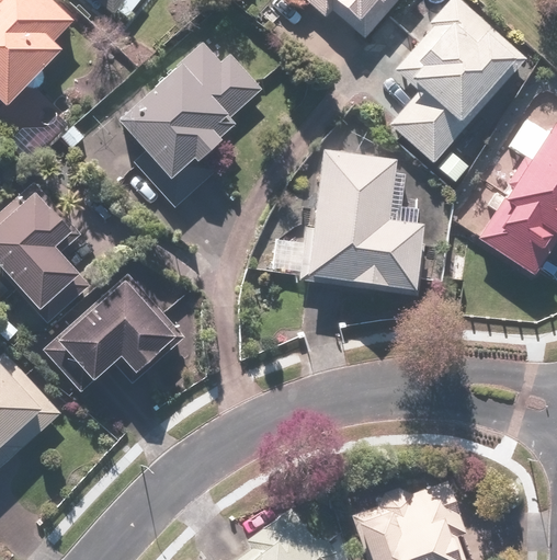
[(0,106),(3,110),(65,48),(54,37),(74,18),(55,0),(0,0),(0,106)]
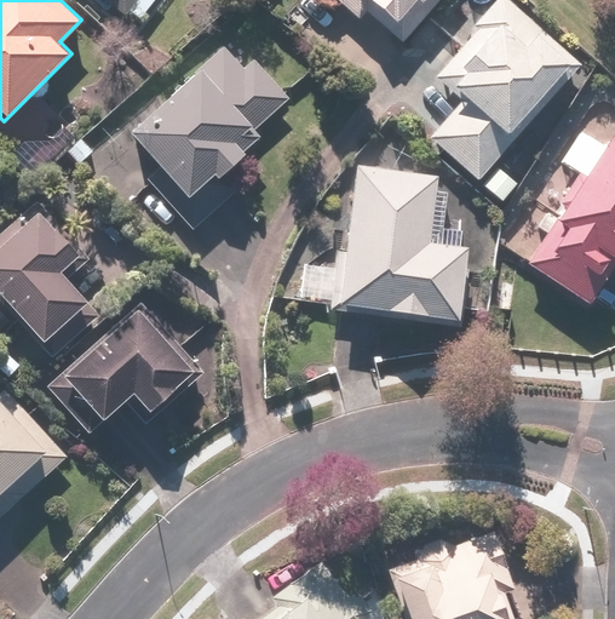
[(104,0),(121,16),(134,0),(104,0)]
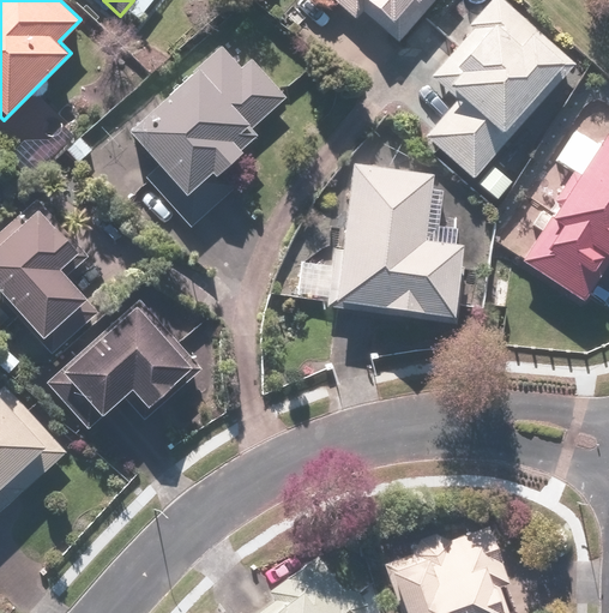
[(442,0),(350,0),(396,46),(442,0)]
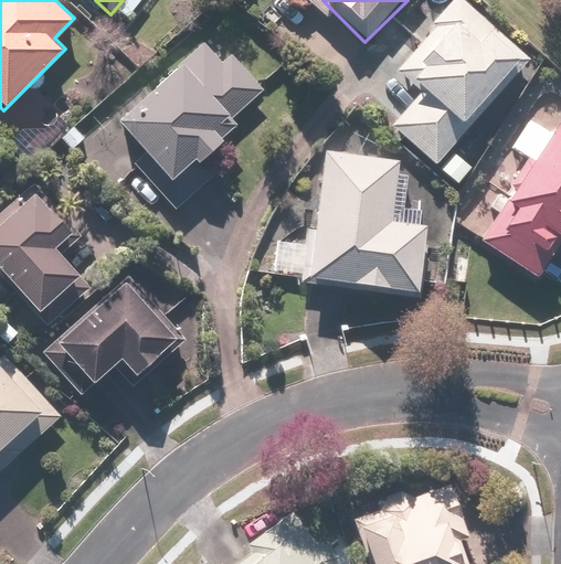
[(525,60),(456,0),(450,0),(391,66),(420,91),(391,123),(434,161),(525,60)]
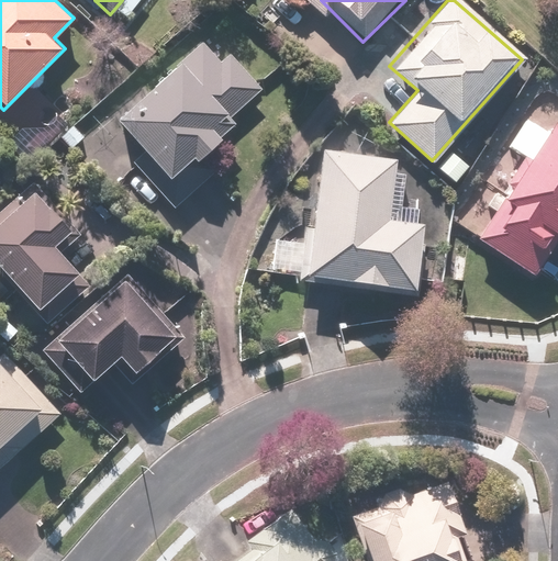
[(219,64),(200,43),(119,118),(146,147),(127,164),(174,212),(215,172),(202,159),(241,123),(233,115),(259,89),(227,55),(219,64)]
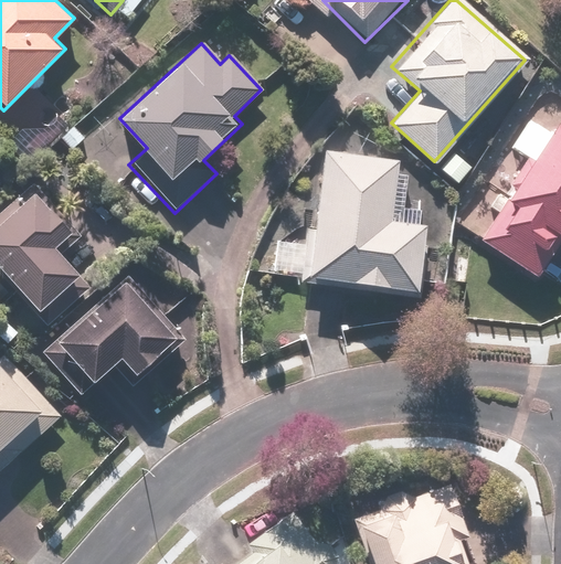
[(560,119),(558,118),(546,135),(526,120),(504,151),(520,162),(497,197),(489,191),(463,229),(533,279),(560,240),(560,119)]
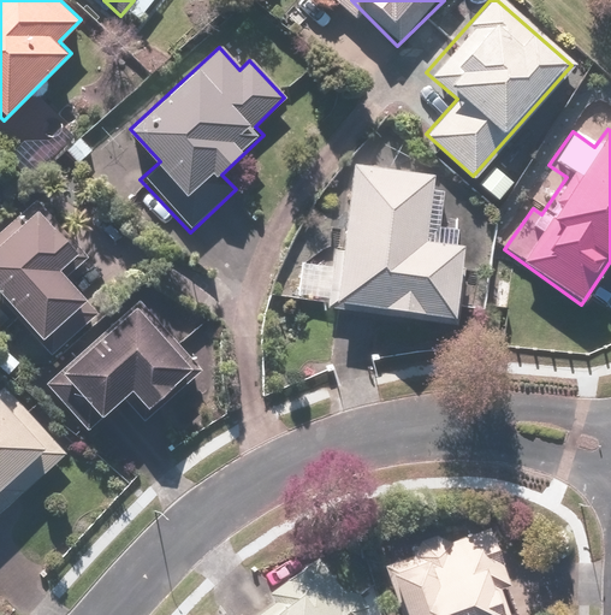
[(433,172),(354,166),(349,229),(333,228),(328,307),(458,315),(463,246),(456,244),(457,226),(439,225),(442,190),(432,190),(433,172)]
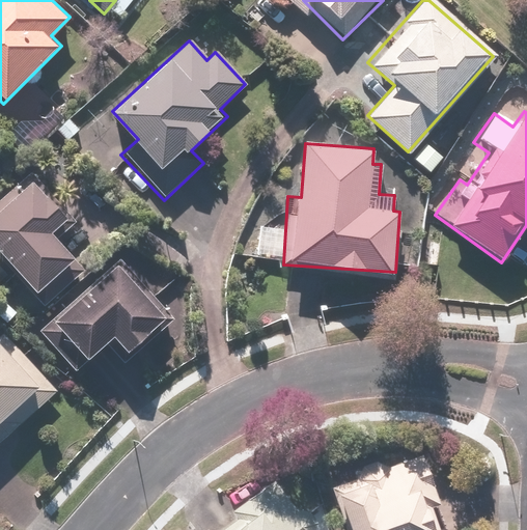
[(14,184),(20,192),(0,208),(0,242),(40,287),(76,256),(54,232),(72,218),(29,170),(14,184)]
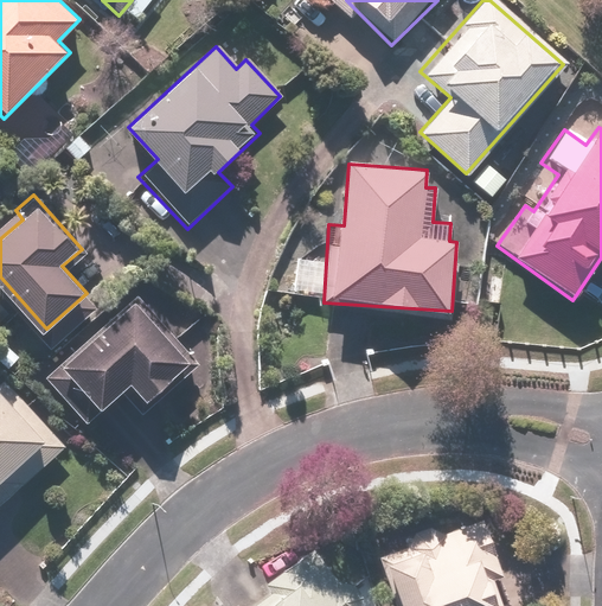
[(194,365),(138,299),(46,377),(88,425),(134,386),(149,404),(194,365)]
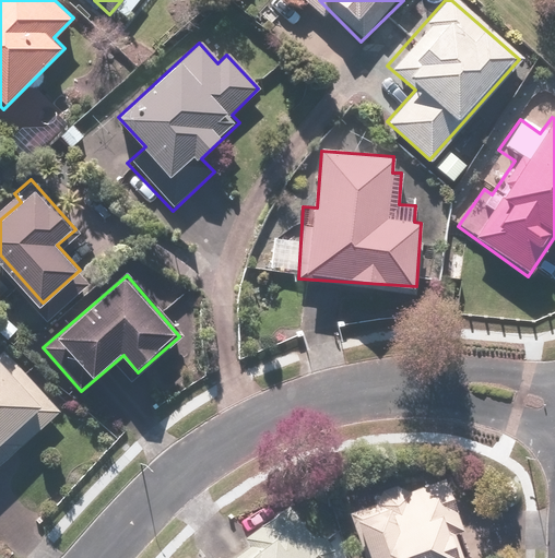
[(0,464),(59,411),(4,351),(0,355),(0,464)]
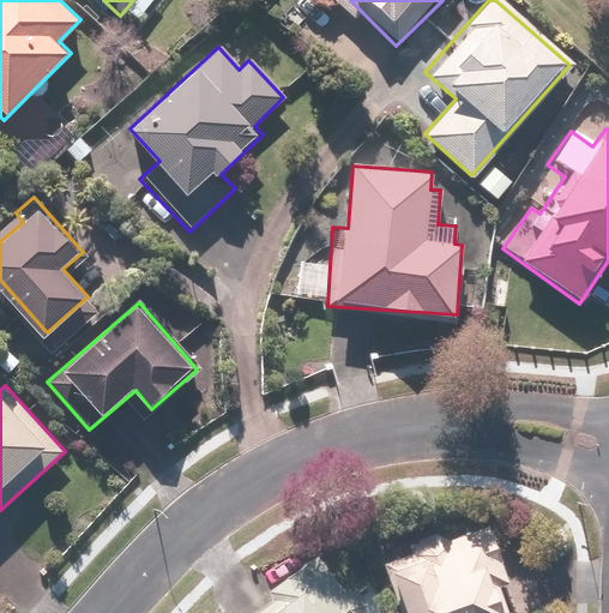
[(487,515),(380,551),(401,611),(404,610),(405,612),(506,612),(498,587),(510,583),(487,515)]
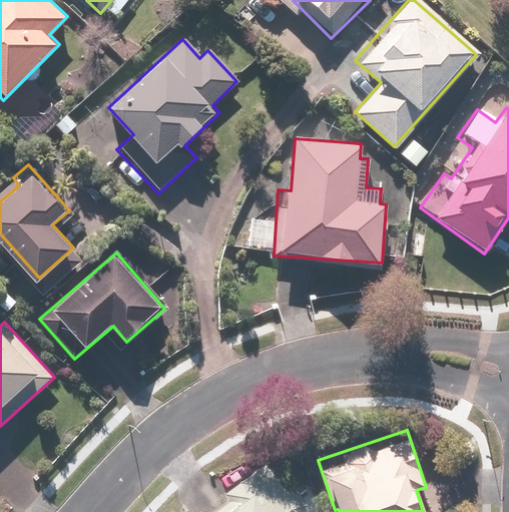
[(285,493),(262,465),(222,496),(228,502),(215,511),(305,511),(307,507),(295,492),(285,493)]
